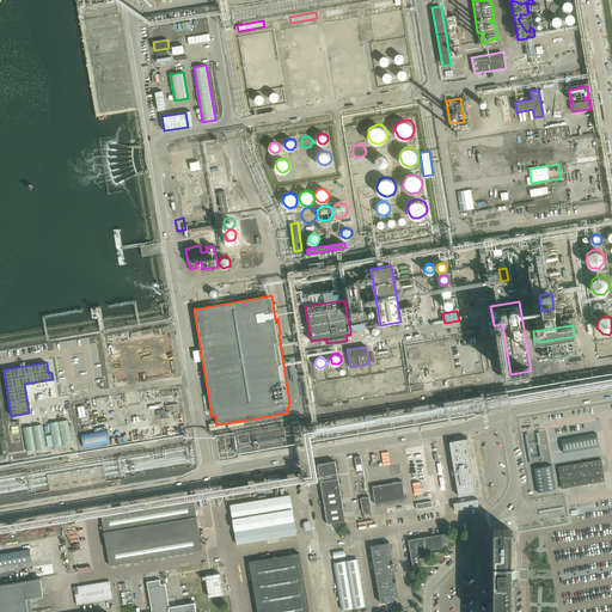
[(68,420),(49,423),(53,448),(72,445),(68,420)]
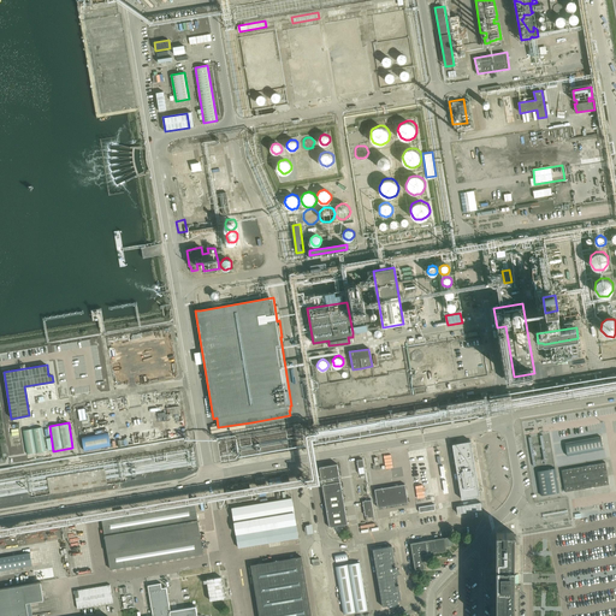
[(42,427),(23,431),(28,455),(47,451),(42,427)]
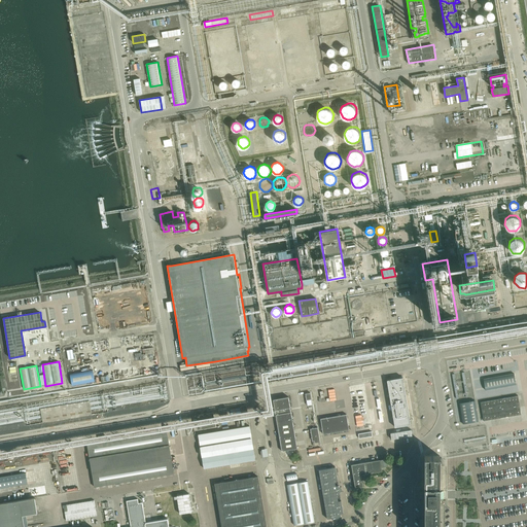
[(93,371),(70,375),(72,386),(95,382),(93,371)]
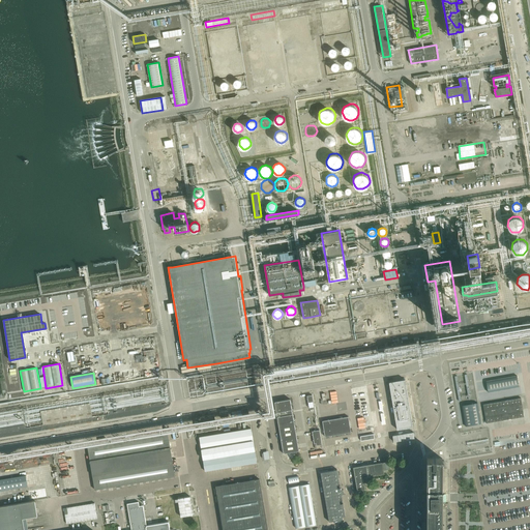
[(517,376),(487,381),(489,392),(519,387),(517,376)]
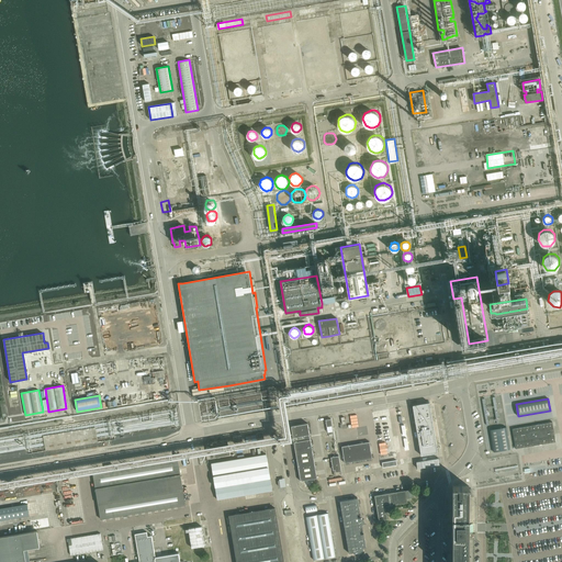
[(412,405),(420,456),(438,453),(429,403),(412,405)]
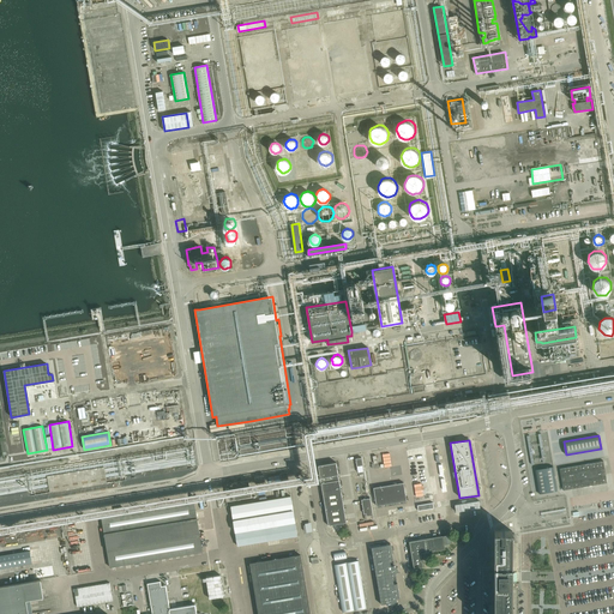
[(607,483),(603,462),(560,469),(564,491),(607,483)]
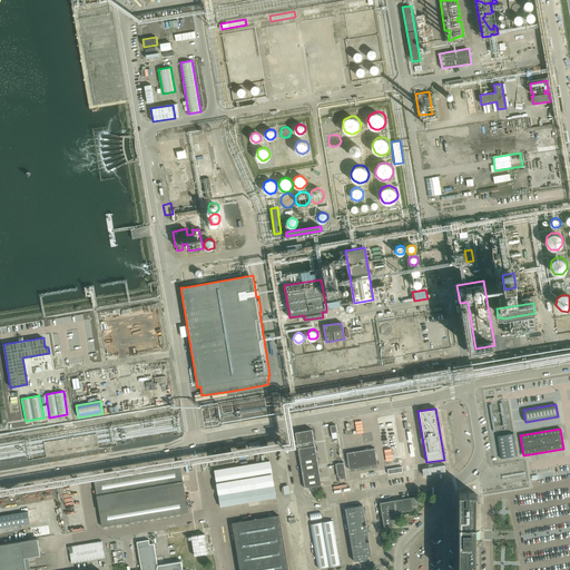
[(305,488),(322,485),(312,430),(295,432),(305,488)]
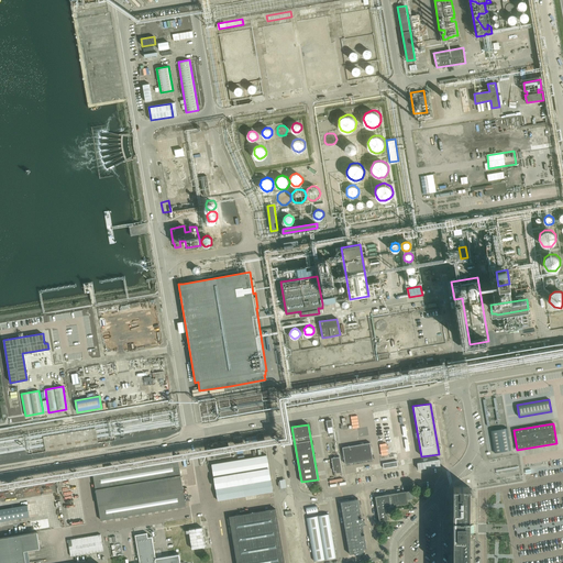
[(495,453),(511,450),(508,428),(490,431),(495,453)]
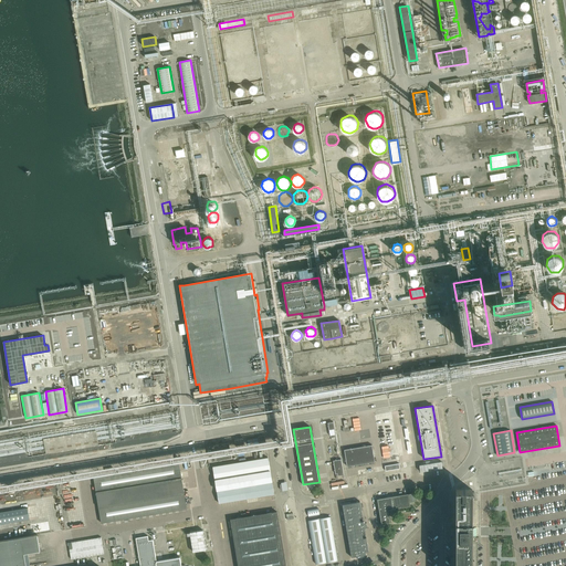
[(210,447),(212,460),(236,457),(233,443),(210,447)]
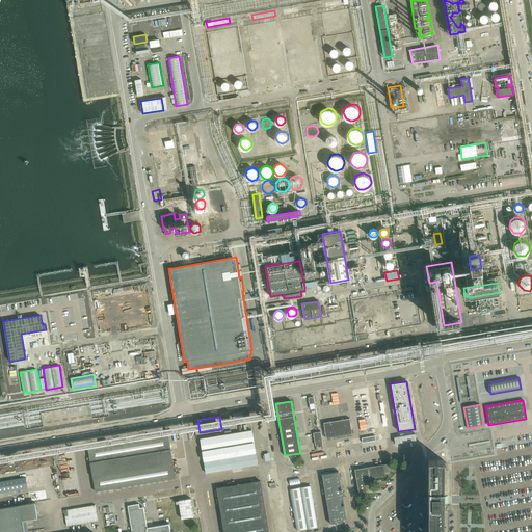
[(324,423),(326,439),(352,434),(349,419),(324,423)]
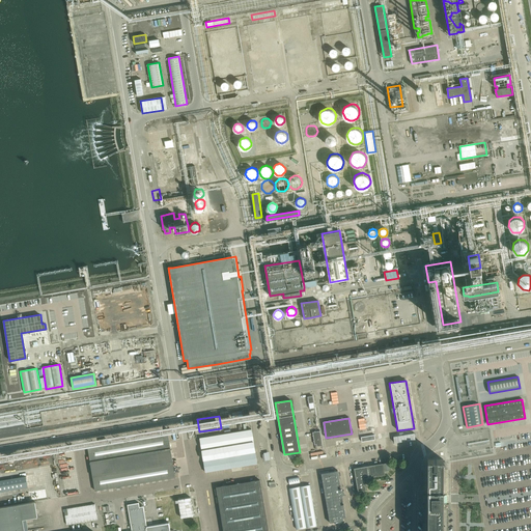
[(205,472),(256,464),(257,464),(252,429),(199,438),(205,472)]
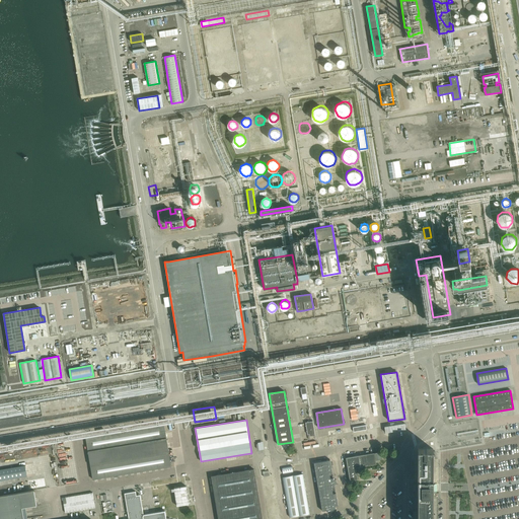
[(308,434),(309,434),(310,436),(315,436),(313,421),(306,423),(308,434)]
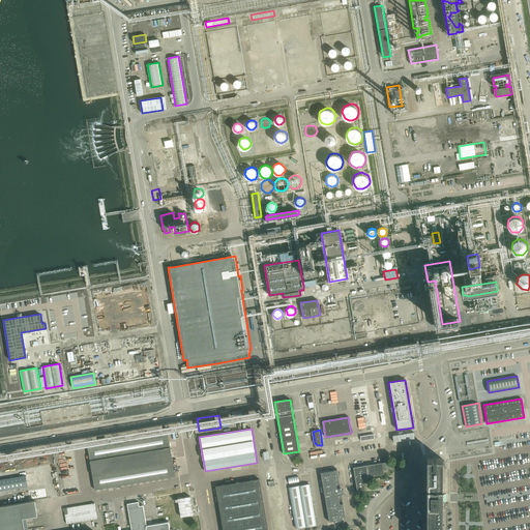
[(175,476),(168,433),(87,446),(94,490),(175,476)]
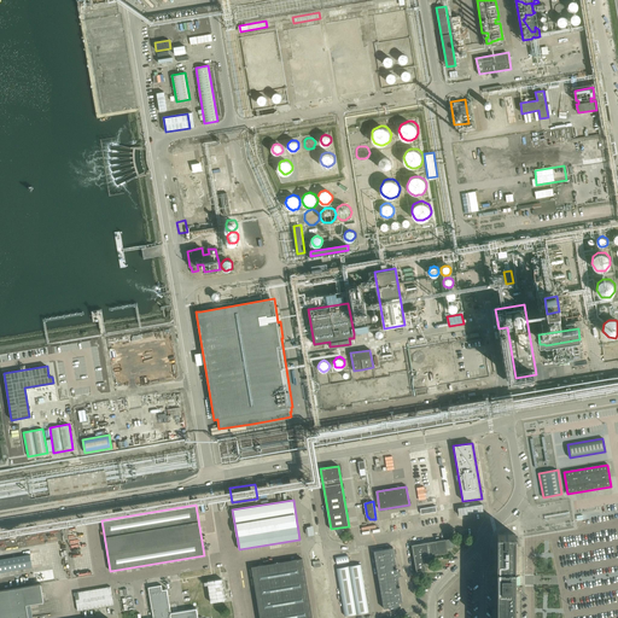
[(458,508),(459,516),(483,512),(482,505),(458,508)]
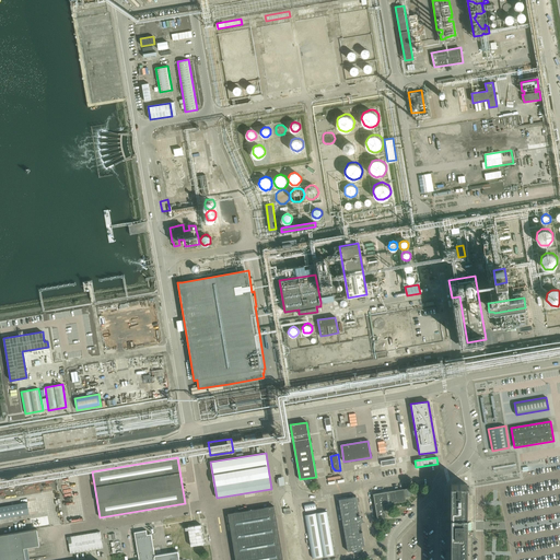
[(450,559),(466,559),(467,524),(467,485),(461,485),(461,483),(457,483),(457,485),(451,485),(450,559)]
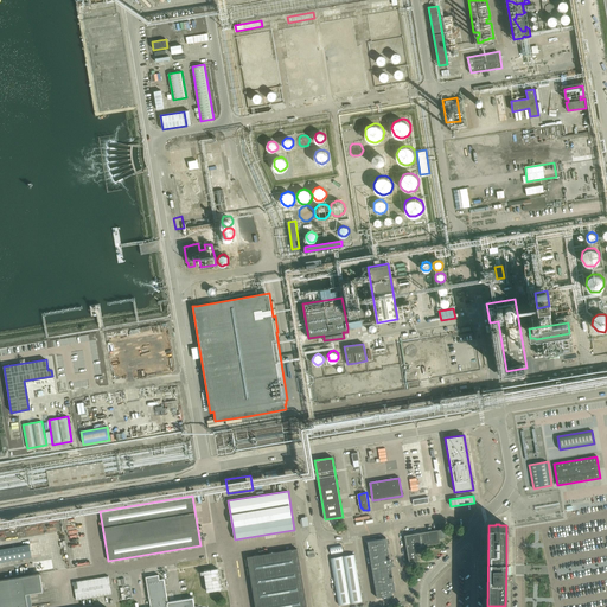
[(446,529),(404,536),(409,561),(417,560),(415,547),(440,543),(439,538),(447,537),(446,529)]
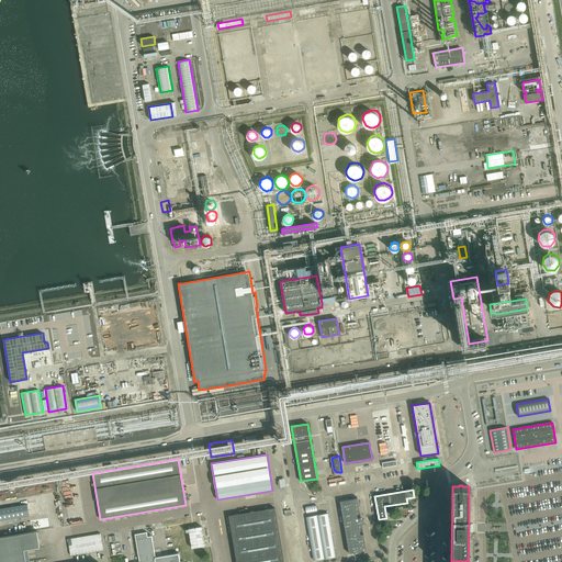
[(358,498),(340,502),(350,553),(364,551),(363,548),(367,547),(366,540),(364,534),(361,535),(360,531),(360,528),(363,527),(362,524),(361,517),(358,518),(358,515),(357,512),(360,510),(358,498)]
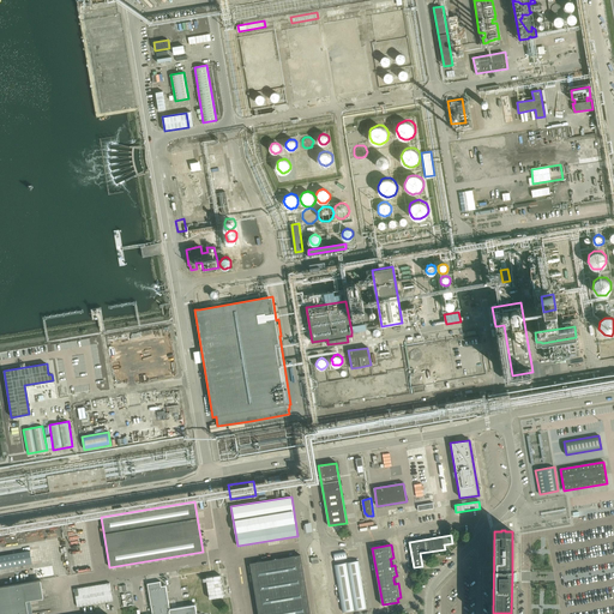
[(30,552),(0,555),(0,569),(32,564),(30,552)]
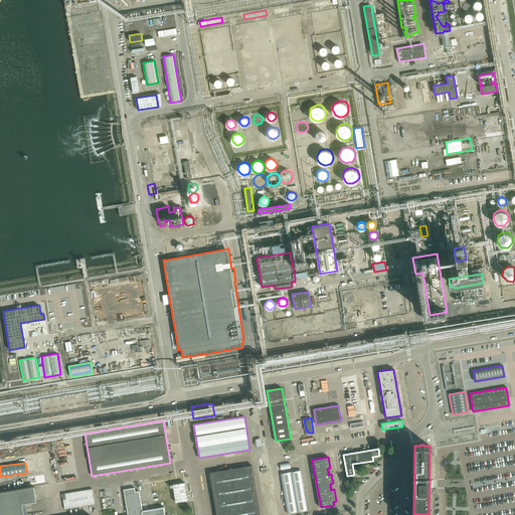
[(216,514),(260,514),(252,465),(209,473),(216,514)]
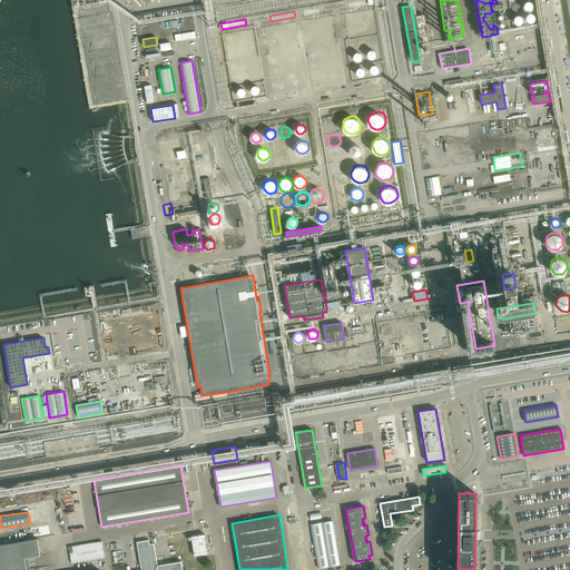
[(333,521),(312,524),(318,568),(341,564),(333,521)]
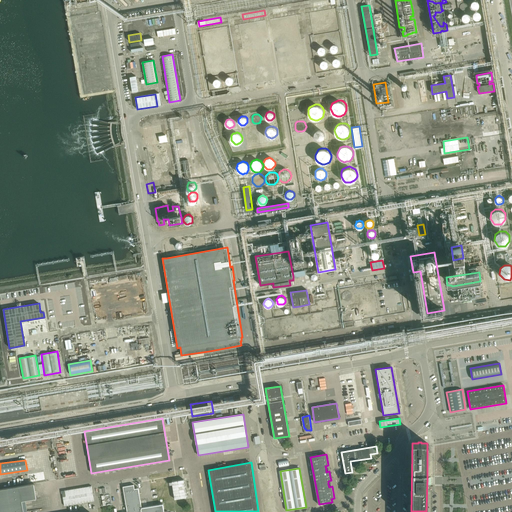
[(177,479),(172,480),(175,499),(187,497),(184,479),(177,480),(177,479)]
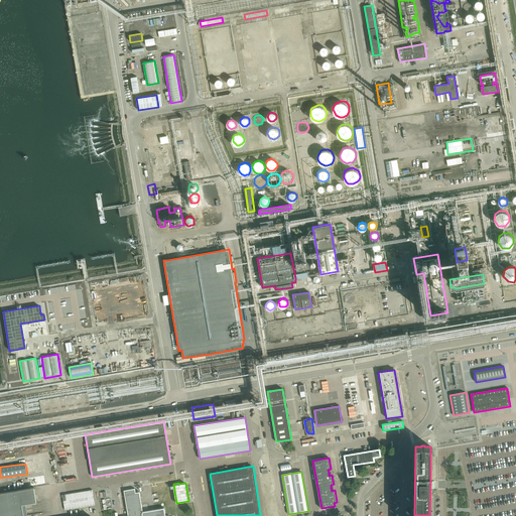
[(34,487),(0,493),(0,515),(27,515),(26,505),(36,503),(34,487)]
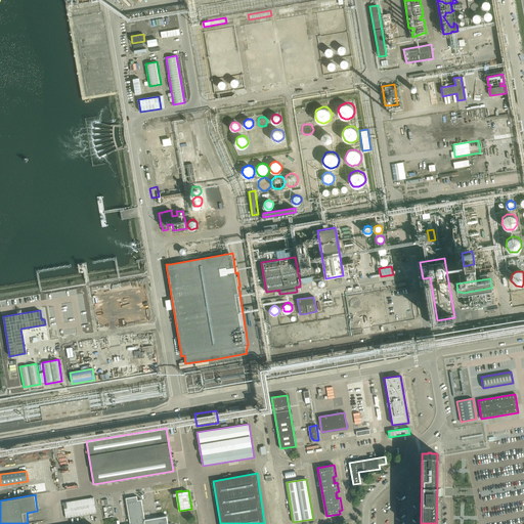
[(168,523),(167,516),(158,518),(145,520),(141,500),(138,500),(137,496),(126,498),(130,523),(168,523)]
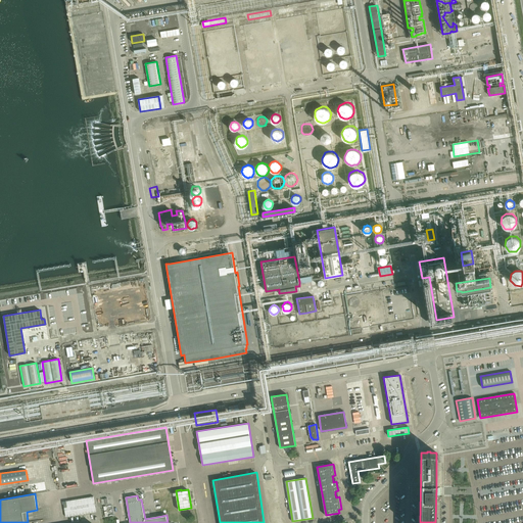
[(94,496),(63,502),(65,517),(96,512),(94,496)]
